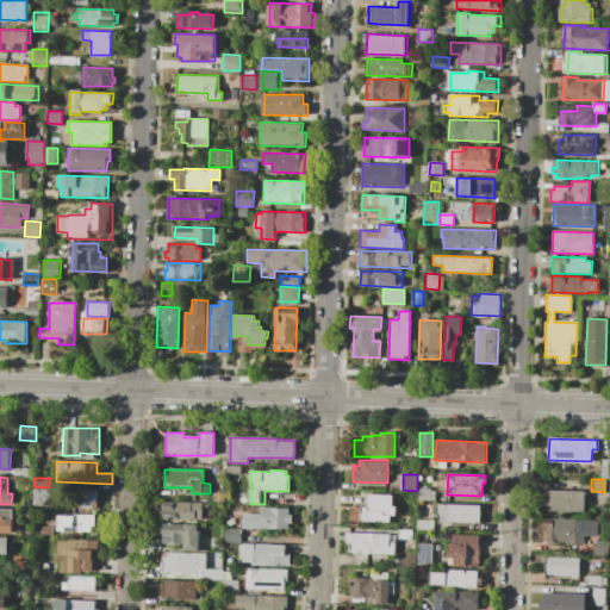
[(35,489),(53,489),(53,506),(33,505),(35,489)]
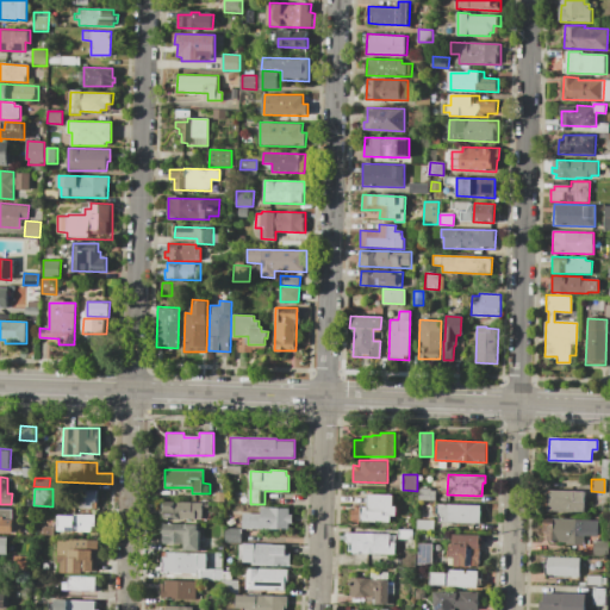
[(64,490),(97,491),(97,509),(63,508),(64,490)]
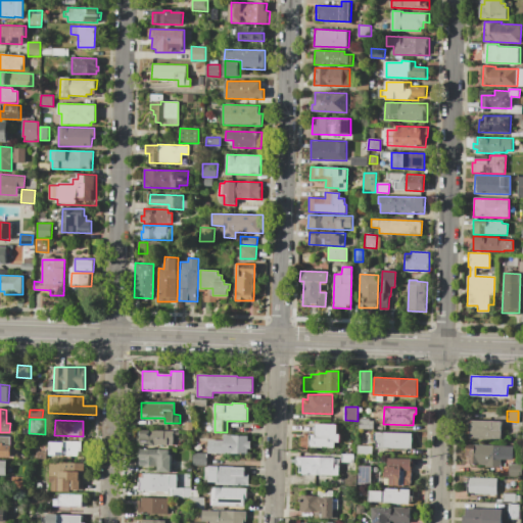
[(470,421),(502,423),(501,439),(469,438),(470,421)]
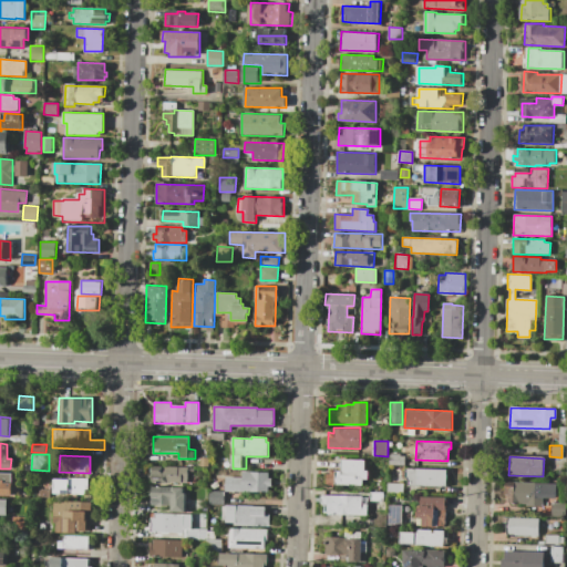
[(342,459),(366,459),(366,471),(369,471),(369,480),(362,480),(362,486),(328,486),(328,474),(331,474),(331,471),(342,471),(342,459)]
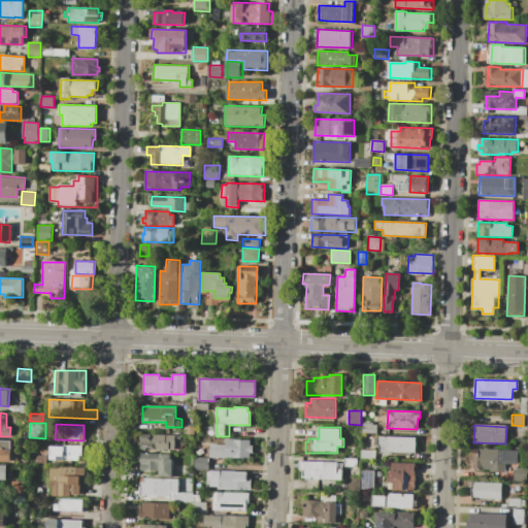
[(141,434),(175,434),(174,450),(141,450),(141,434)]
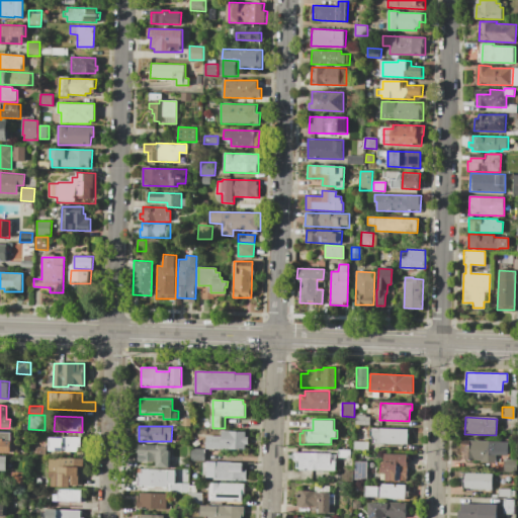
[(373,428),(409,429),(408,444),(372,443),(373,428)]
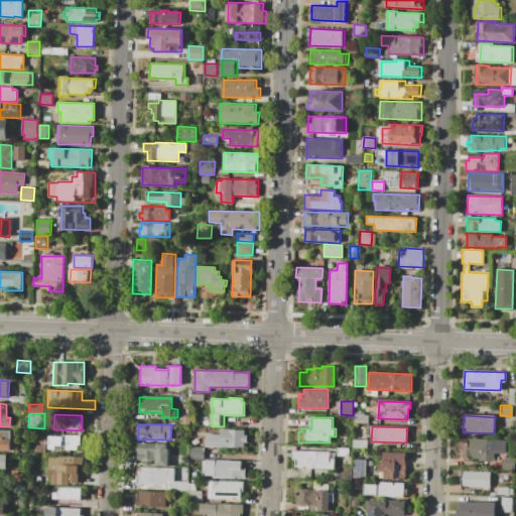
[(206,435),(221,436),(221,430),(244,430),(244,435),(247,435),(247,442),(244,442),(244,447),(206,447),(206,435)]
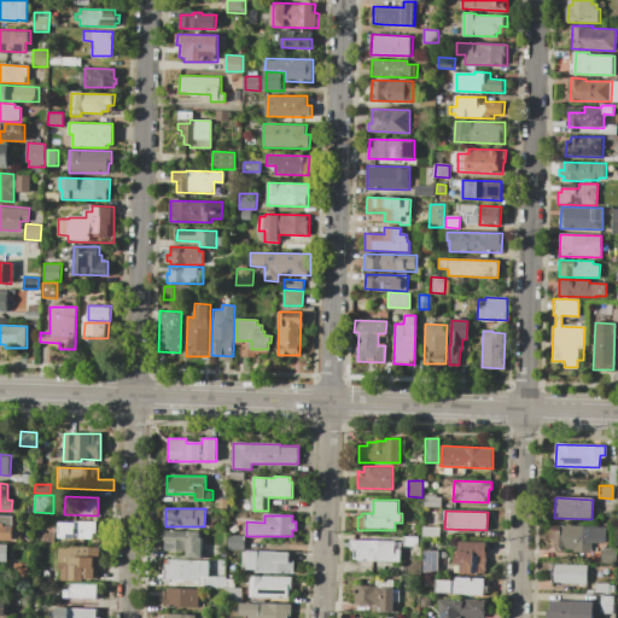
[(0,517),(16,517),(15,541),(0,540),(0,517)]
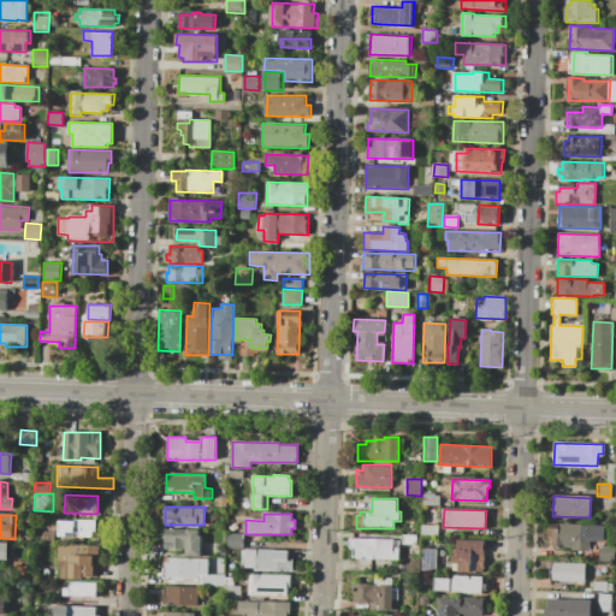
[(83,537),(83,539),(73,539),(73,537),(58,537),(59,520),(80,521),(80,519),(96,520),(96,531),(93,531),(92,538),(83,537)]
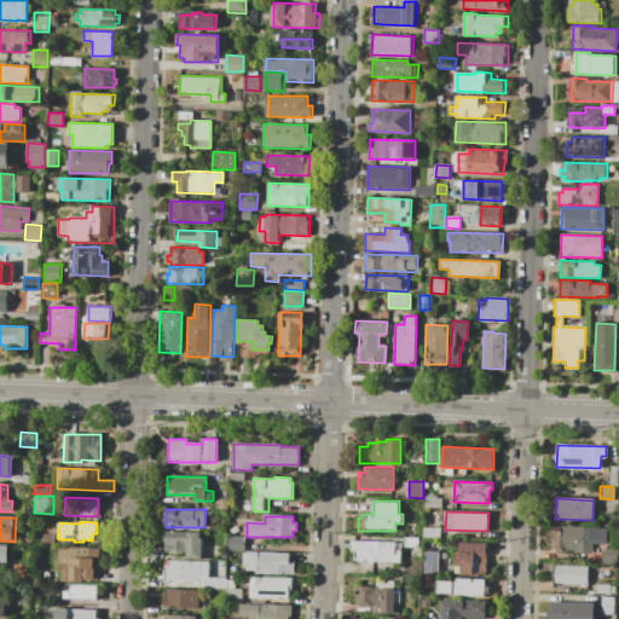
[(561,526),(586,527),(586,544),(591,544),(591,554),(577,553),(577,550),(560,550),(561,526)]
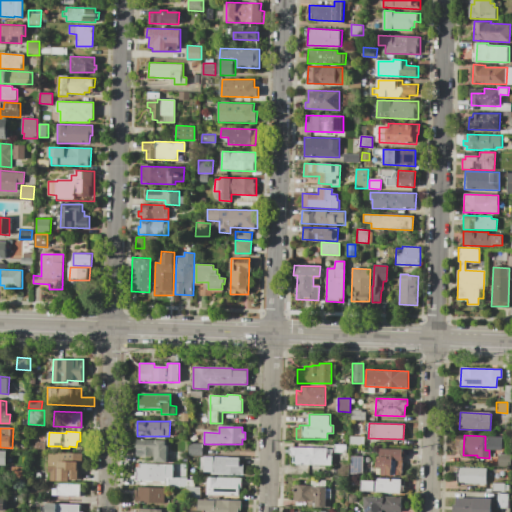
[(137,440),(168,440),(168,462),(154,462),(154,458),(137,458),(137,440)]
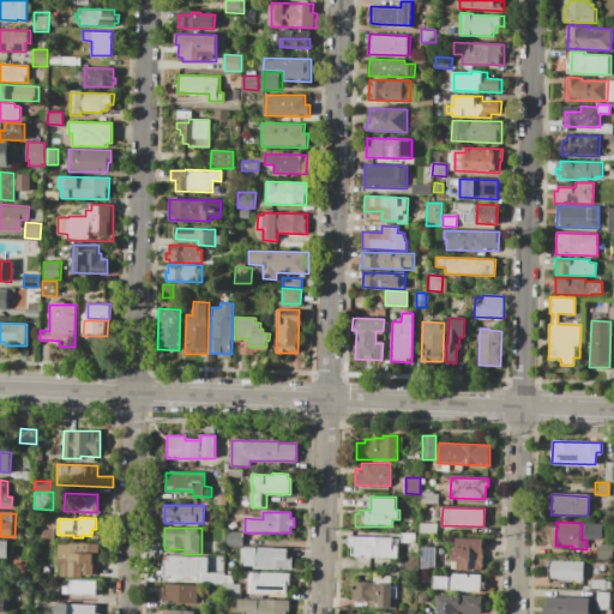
[(226,531),(241,531),(241,546),(226,546),(226,531)]
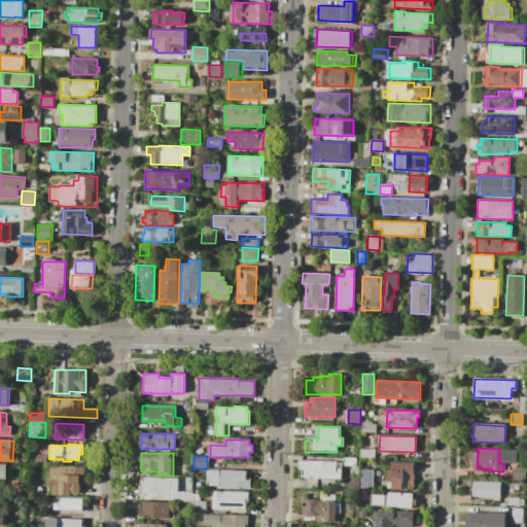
[(344,457),(355,457),(355,466),(344,466),(344,457)]
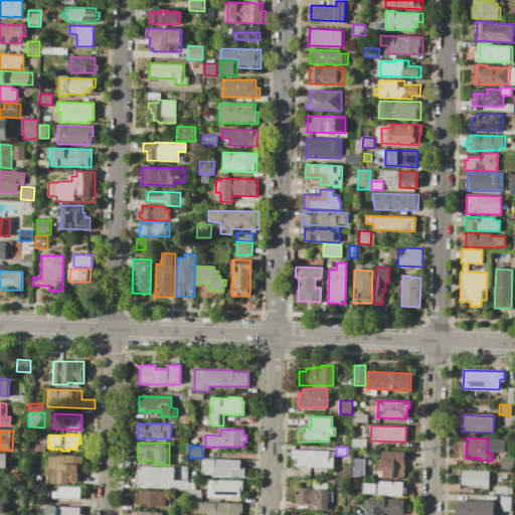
[(293,450),(329,450),(329,459),(333,459),(333,468),(298,468),(298,459),(293,459),(293,450)]
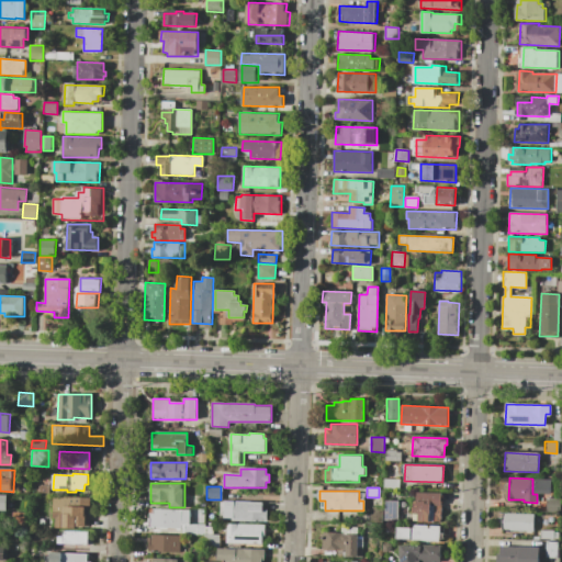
[(417,492),(442,493),(441,523),(415,521),(416,502),(417,492)]
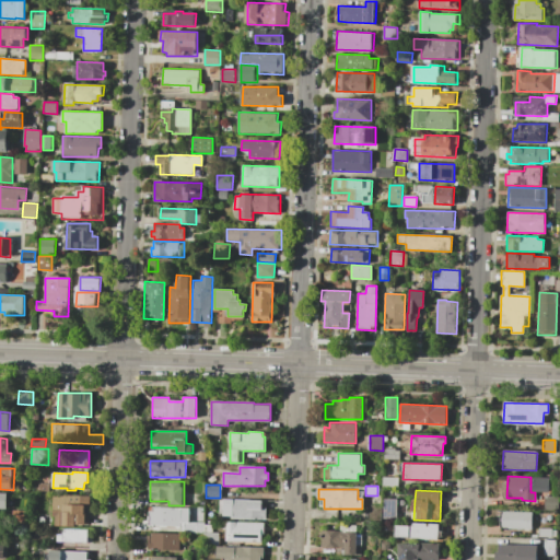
[(53,496),(90,497),(90,506),(85,506),(85,512),(90,512),(89,526),(76,525),(76,526),(51,525),(53,496)]
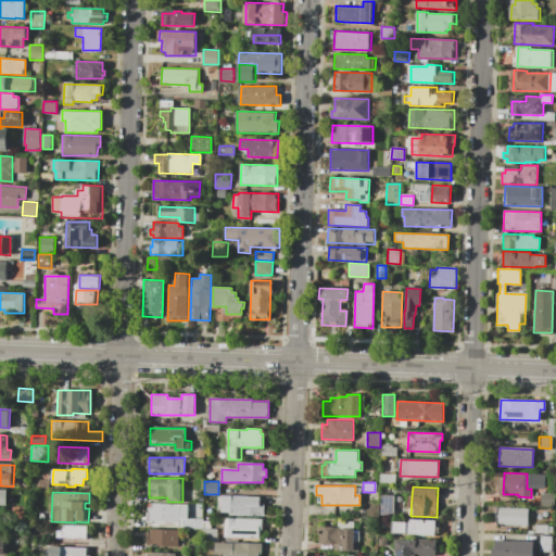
[(542,493),(554,494),(554,507),(542,506),(542,493)]
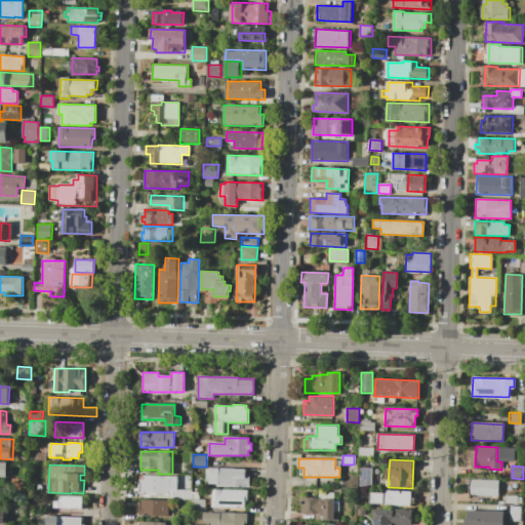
[(209,467),(246,468),(246,477),(249,477),(249,486),(216,486),(216,484),(209,484),(209,467)]
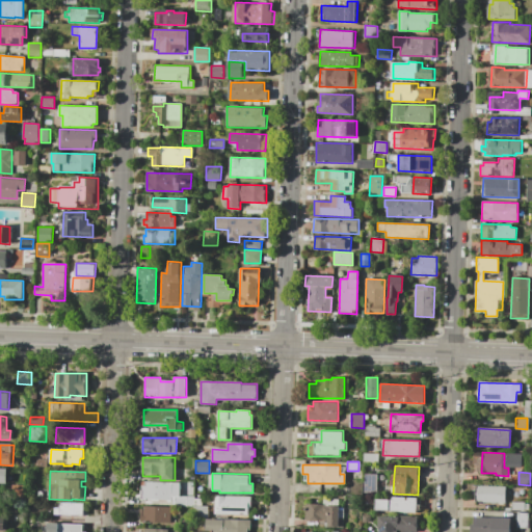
[(364,474),(377,474),(376,494),(364,494),(364,474)]
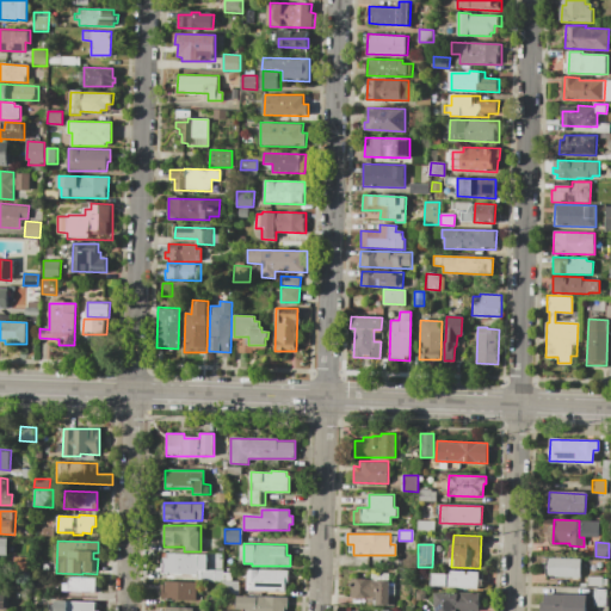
[(405,549),(415,549),(415,562),(405,562),(405,549)]
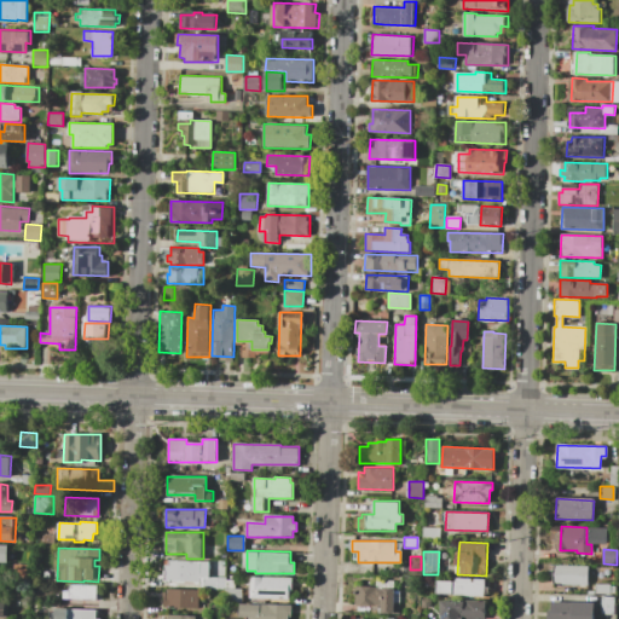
[(168,561),(208,562),(208,578),(227,578),(227,580),(235,580),(235,589),(242,589),(242,601),(220,601),(220,588),(200,588),(200,583),(162,582),(163,565),(168,565),(168,561)]
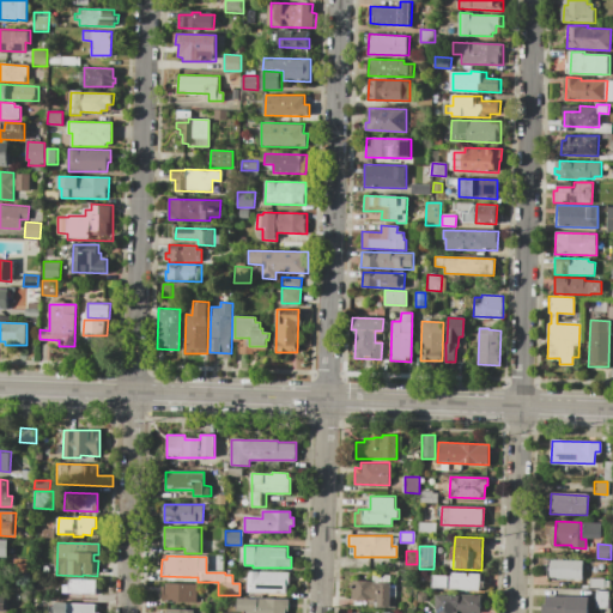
[(545,559),(584,560),(583,578),(544,577),(545,559)]
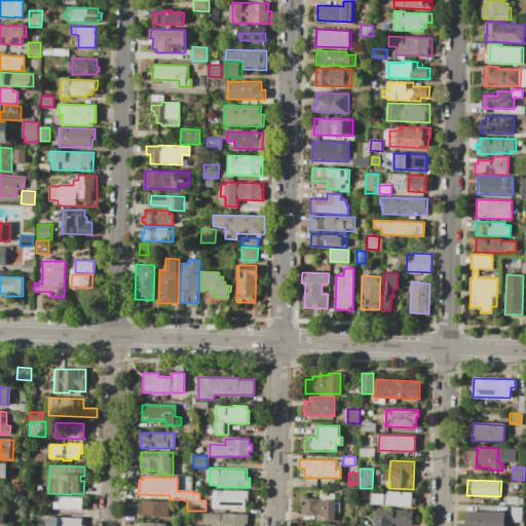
[(214,491),(248,491),(248,502),(245,502),(245,512),(213,512),(214,491)]
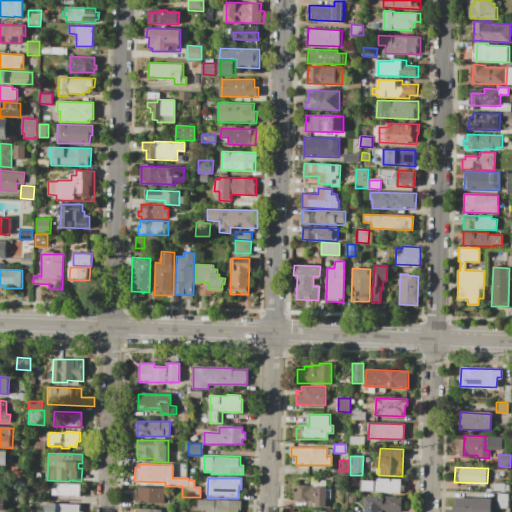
[(361,491),(362,481),(379,482),(379,478),(389,479),(389,482),(393,482),(393,479),(401,480),(401,485),(403,485),(403,491),(401,490),(400,494),(361,491)]
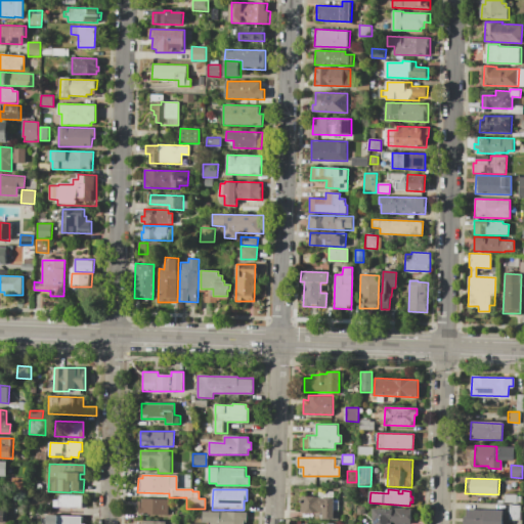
[(302,496),(319,496),(320,491),(333,491),(333,496),(338,496),(338,518),(319,518),(319,513),(302,513),(302,496)]
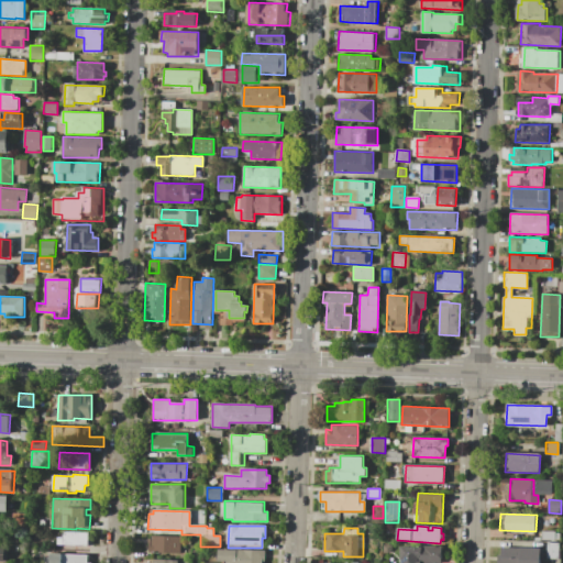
[(63,532),(88,532),(88,545),(57,544),(57,538),(63,538),(63,532)]
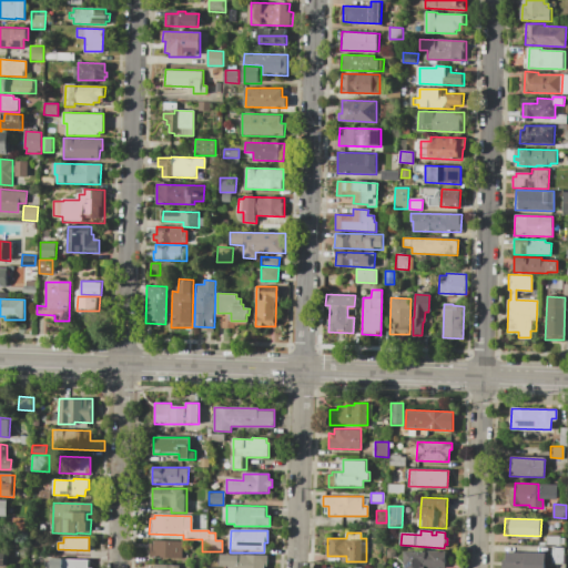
[(149,541),(182,541),(182,558),(149,557),(149,541)]
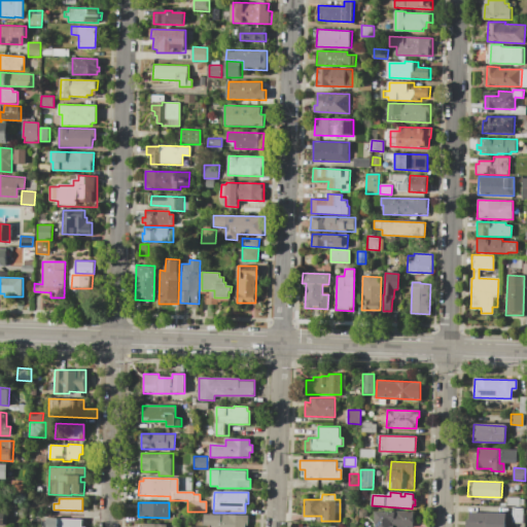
[(395,511),(413,512),(413,526),(375,526),(376,526),(374,526),(375,512),(395,513),(395,511)]
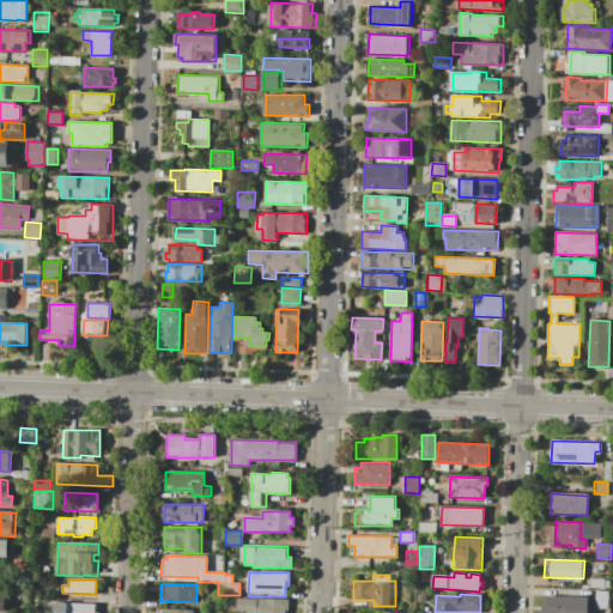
[(593,596),(592,610),(589,610),(589,612),(540,612),(541,604),(546,604),(546,595),(593,596)]
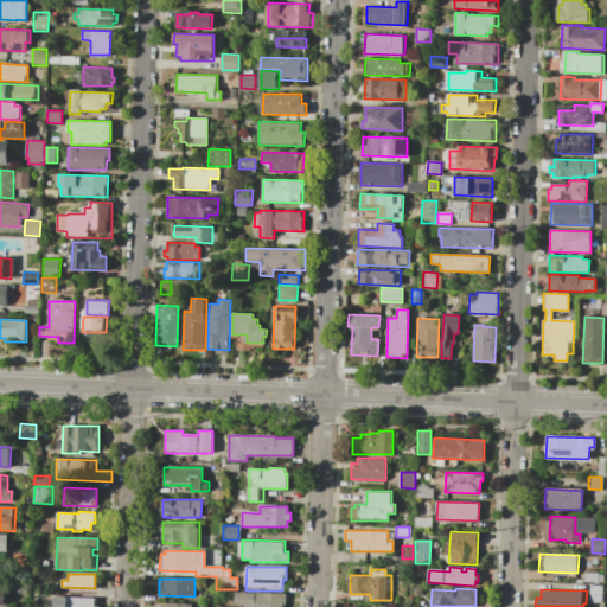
[(240,606),(240,605),(235,605),(235,592),(286,594),(286,606),(283,606),(240,606)]
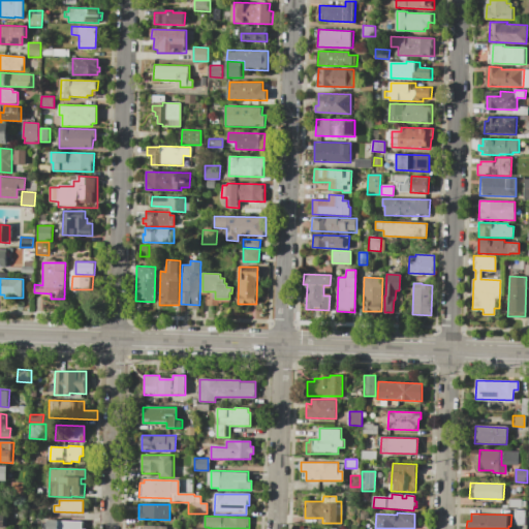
[(83,528),(86,528),(42,528),(42,522),(48,523),(49,519),(59,520),(59,521),(83,521),(83,528)]
